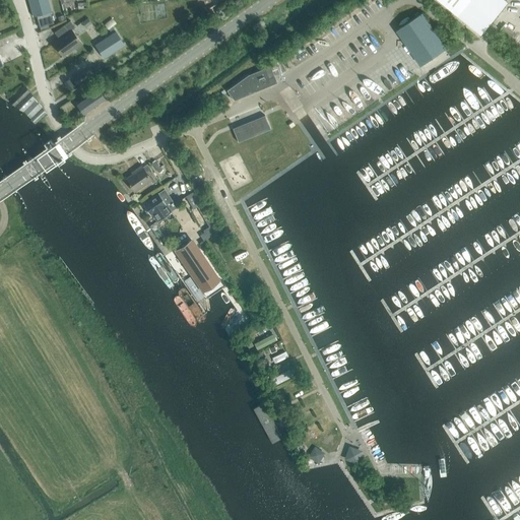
[(28,0),(34,16),(37,16),(40,27),(54,23),(50,11),(51,11),(47,0),(28,0)]
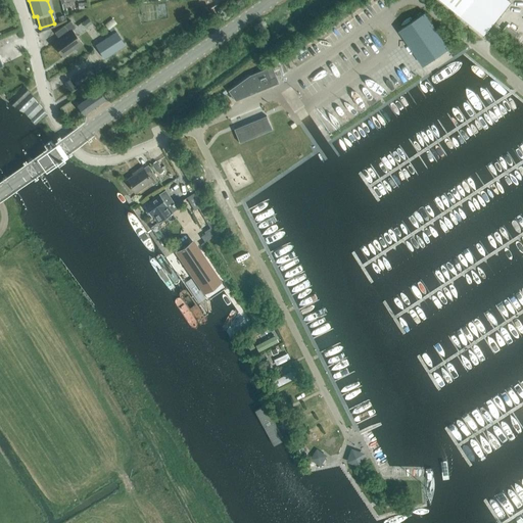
[(442,0),(461,14),(472,0),(442,0)]
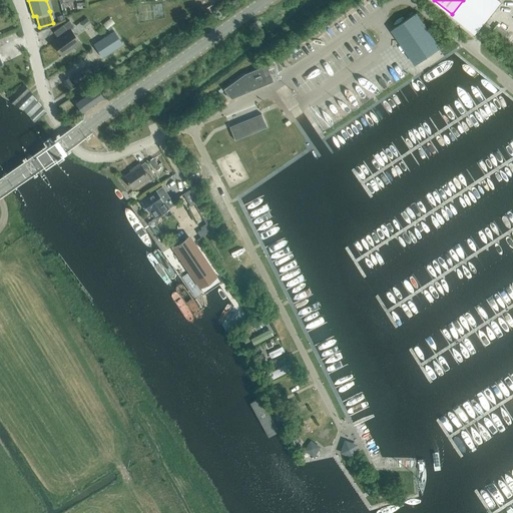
[(215,9),(212,5),(202,11),(204,16),(215,9)]
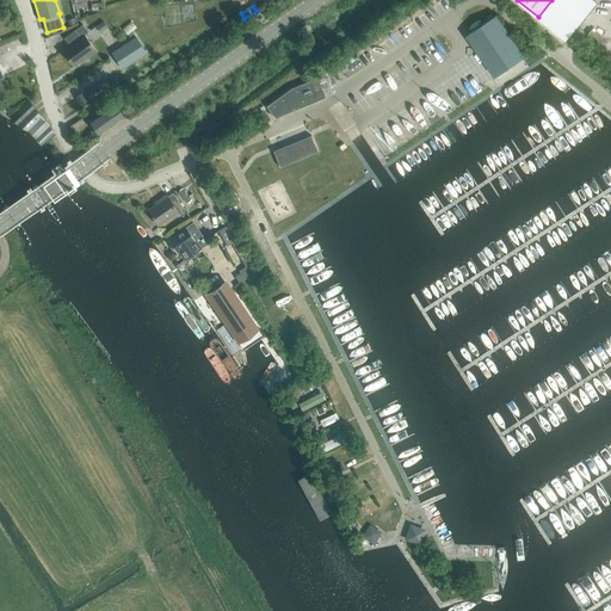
[(495,79),(525,60),(498,18),(468,37),(495,79)]
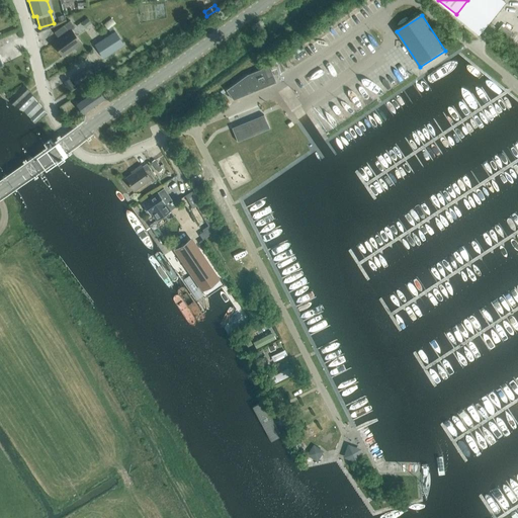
[(58,38),(52,42),(62,56),(73,48),(75,50),(82,45),(72,29),(75,27),(70,20),(54,32),(58,38)]
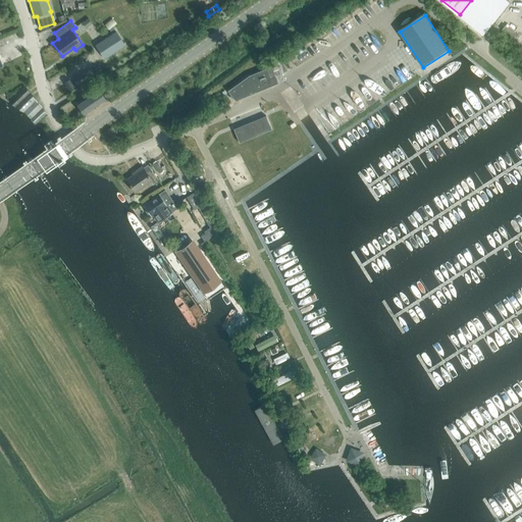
[(116,32),(95,45),(104,58),(108,56),(120,48),(124,45),(116,32)]
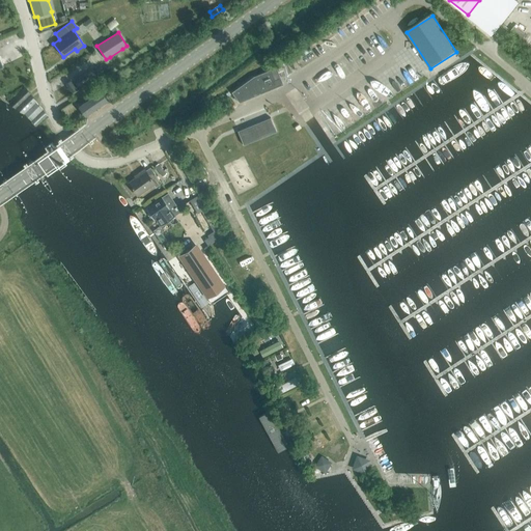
[(253,77),(231,92),(239,103),(240,103),(258,89),(260,94),(283,85),(284,85),(281,78),(277,67),(253,77)]
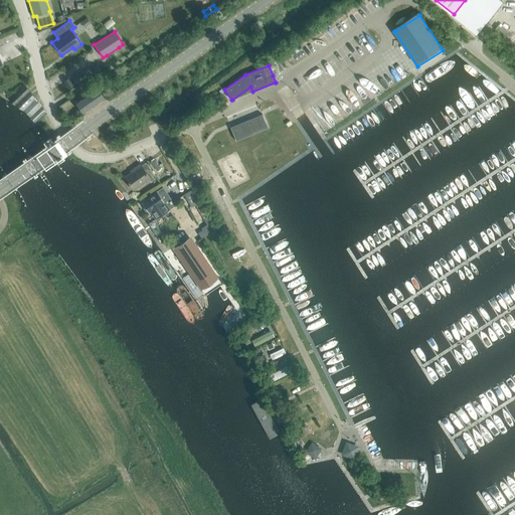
[(83,70),(71,77),(74,83),(87,76),(83,70)]
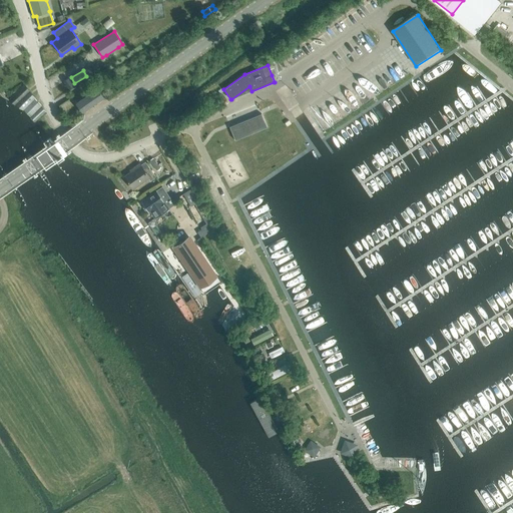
[(68,89),(73,86),(68,78),(63,81),(68,89)]
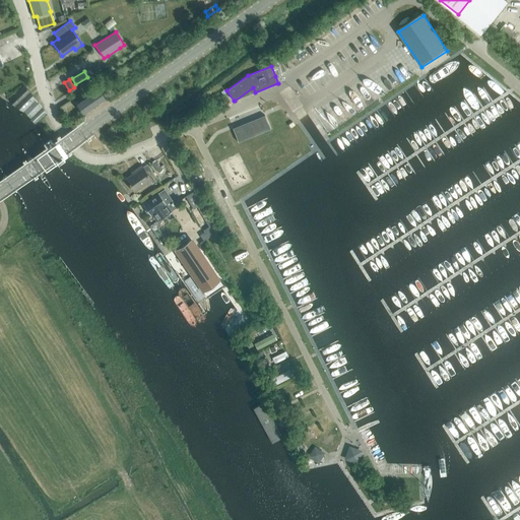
[(105,92),(106,91),(110,88),(106,83),(101,87),(105,92)]
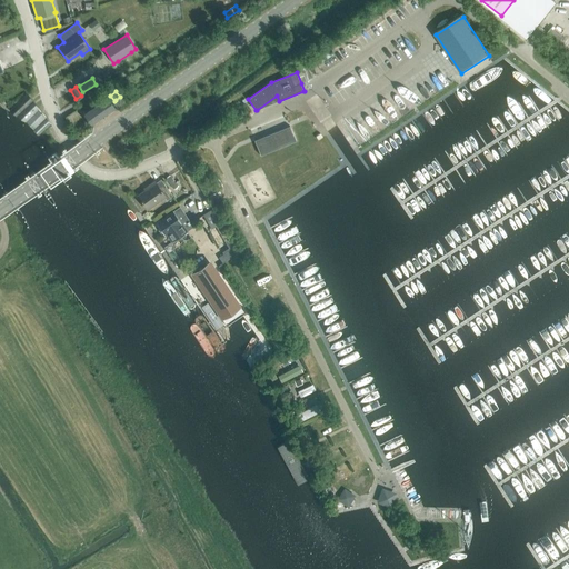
[(27,93),(9,110),(17,116),(32,100),(29,96),(27,93)]
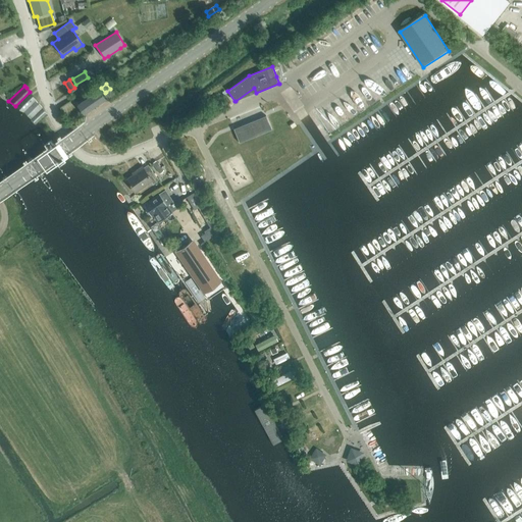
[(84,114),(104,99),(98,91),(77,105),(84,114)]
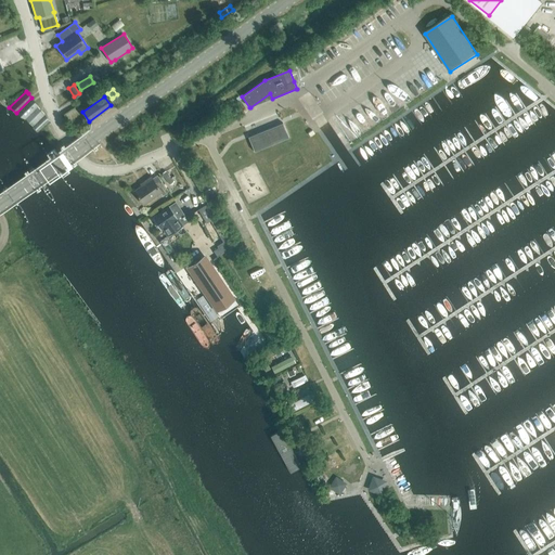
[(25,118),(37,107),(38,106),(31,98),(16,113),(25,118)]
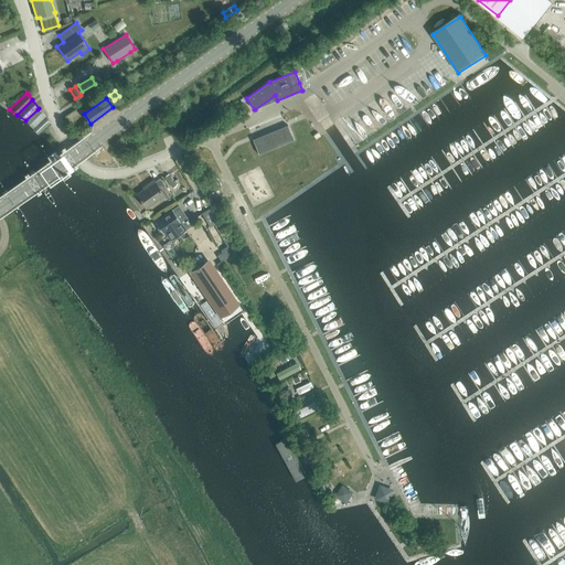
[(45,116),(38,109),(25,120),(29,125),(32,128),(45,116)]
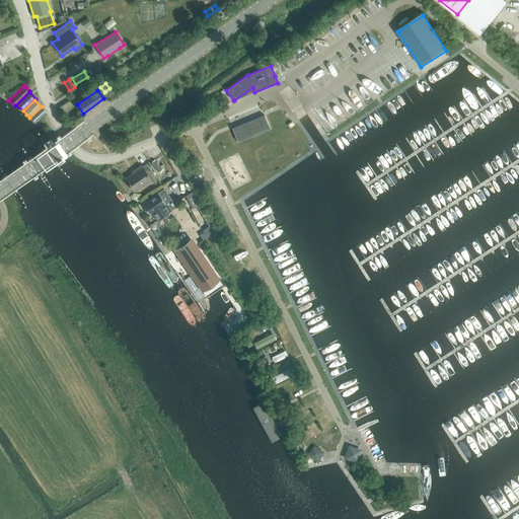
[(39,120),(46,113),(42,107),(30,119),(34,123),(39,120)]
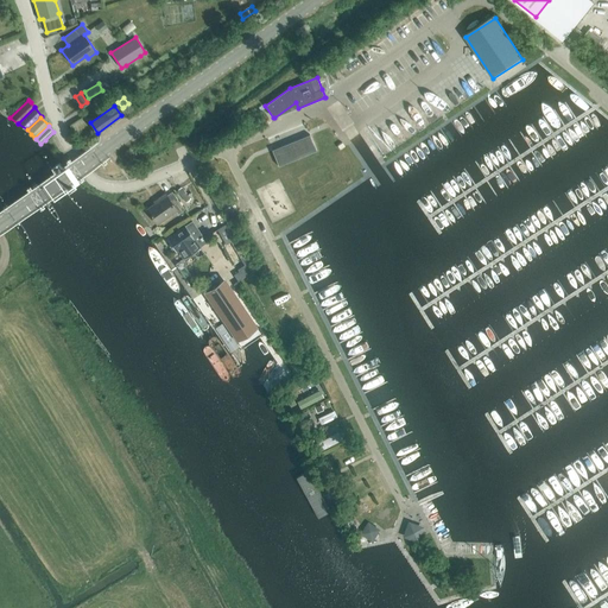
[(272,150),(278,166),(279,166),(278,163),(315,149),(316,151),(310,134),(309,135),(273,151),(272,150)]
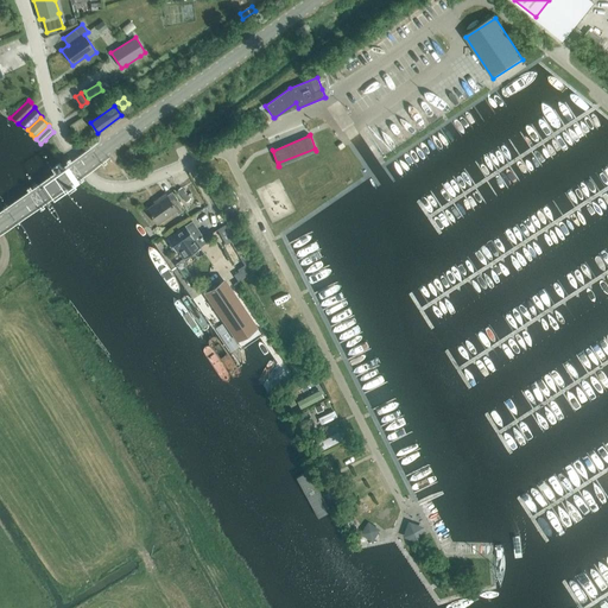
[(177,190),(184,201),(188,198),(181,188),(177,190)]
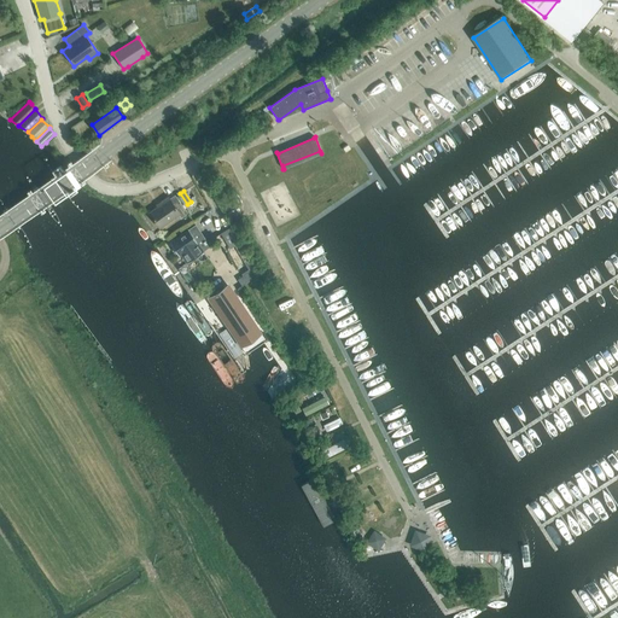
[(223,208),(234,202),(231,196),(220,200),(223,208)]
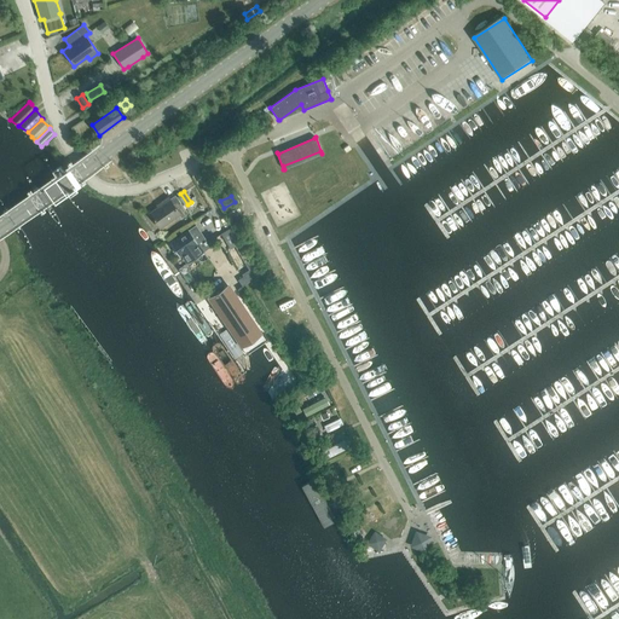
[(173,206),(168,198),(161,203),(162,204),(150,213),(160,227),(179,214),(181,218),(187,213),(179,201),(173,206)]
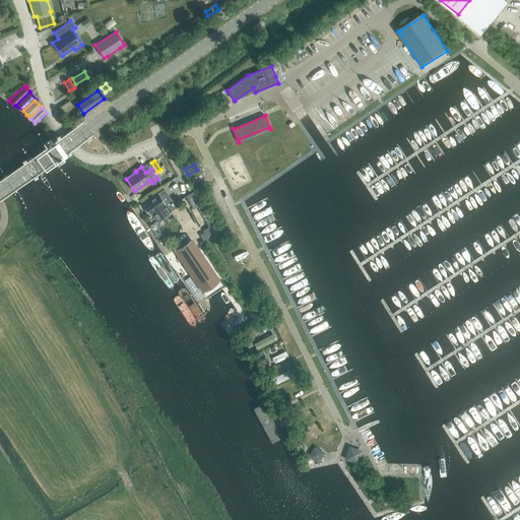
[(195,189),(204,184),(202,179),(192,184),(195,189)]
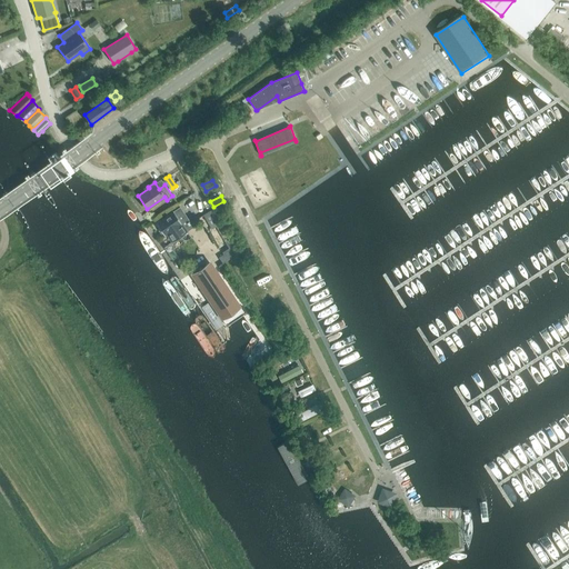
[(190,225),(179,209),(173,212),(157,223),(165,235),(167,233),(172,242),(183,236),(183,235),(188,231),(186,228),(190,225)]
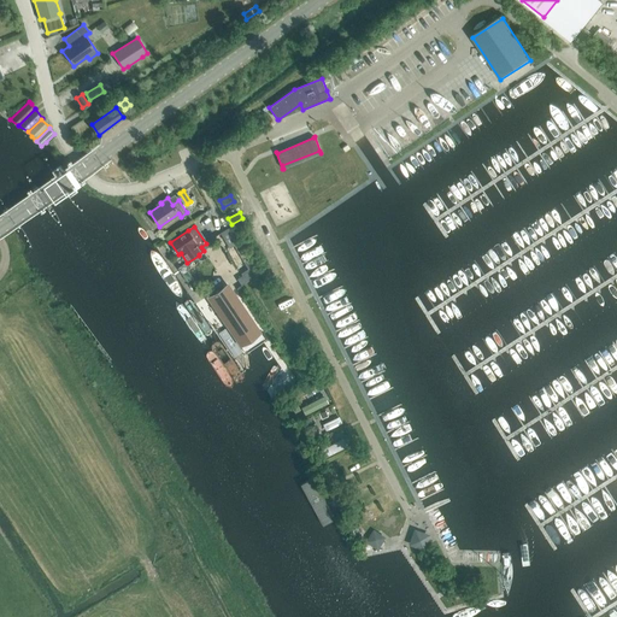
[(233,245),(239,240),(231,228),(224,231),(233,245)]
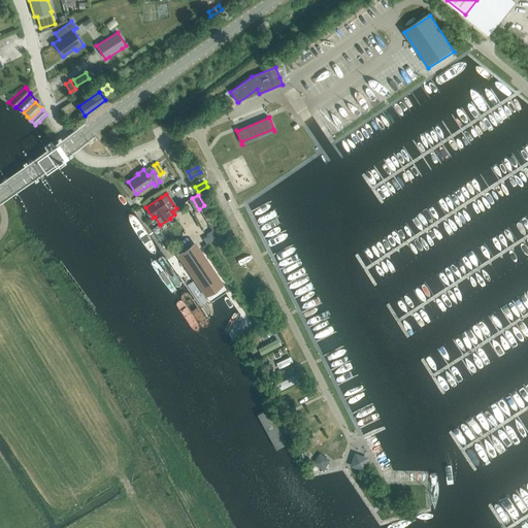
[(206,244),(221,234),(222,233),(218,227),(206,234),(207,235),(203,238),(206,244)]
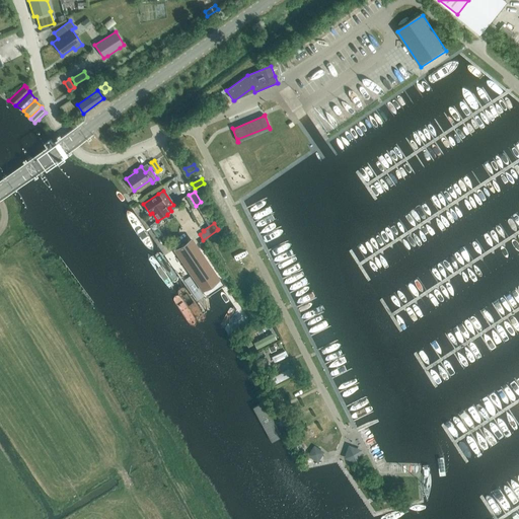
[(190,239),(173,250),(203,295),(207,293),(219,285),(220,284),(190,239)]
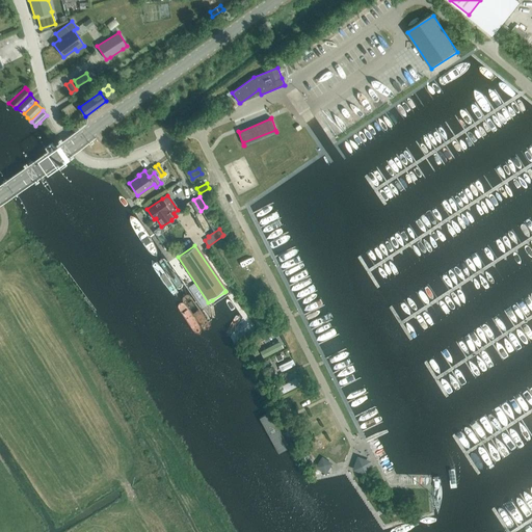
[(209,303),(195,283),(188,288),(202,309),(209,303)]
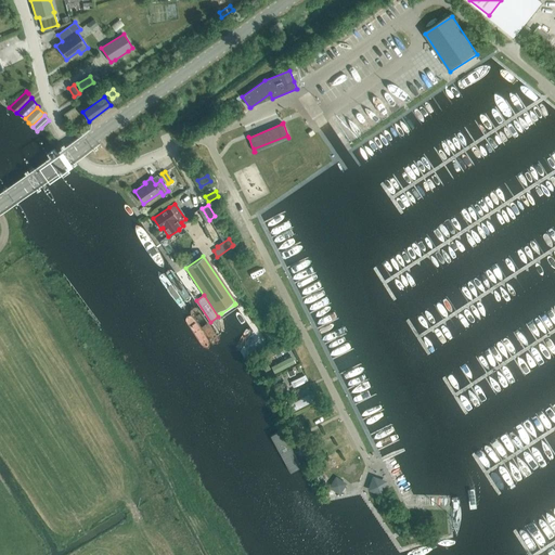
[(294,353),(272,362),(275,369),(297,360),(294,353)]
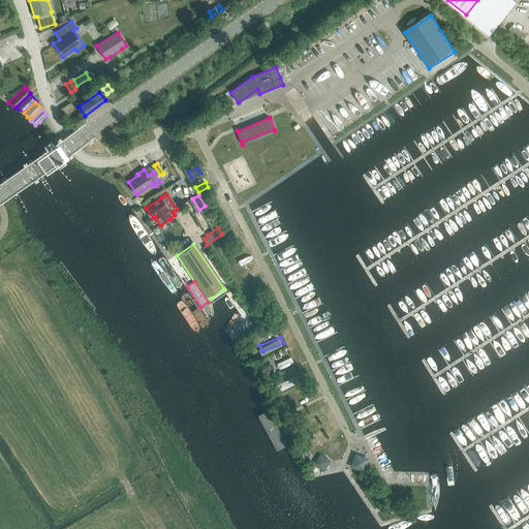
[(281,369),(296,361),(291,354),(278,362),(281,369)]
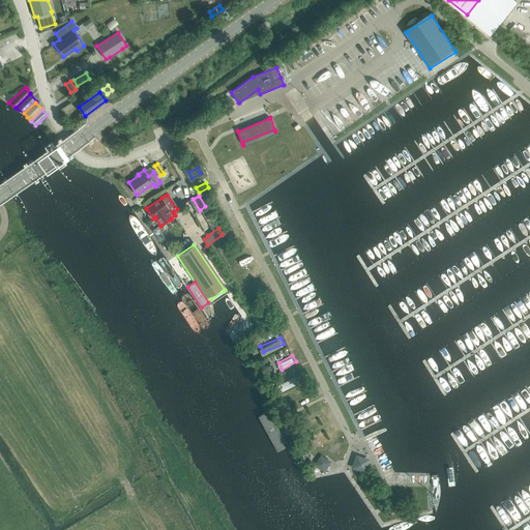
[(280,391),(300,383),(297,375),(276,383),(280,391)]
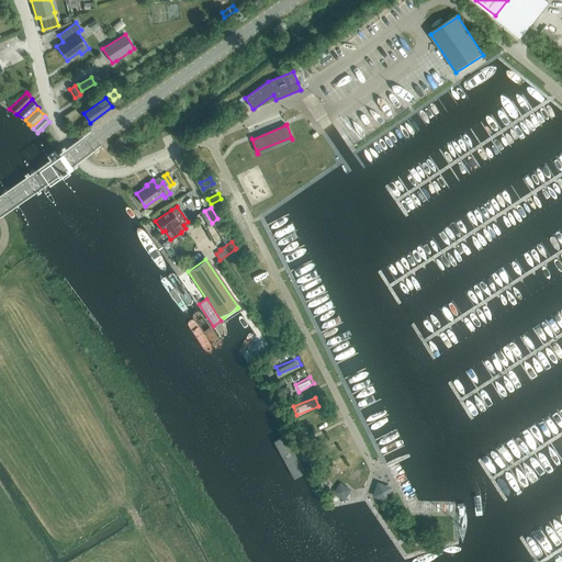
[(310,475),(285,429),(268,438),(292,483),(310,475)]
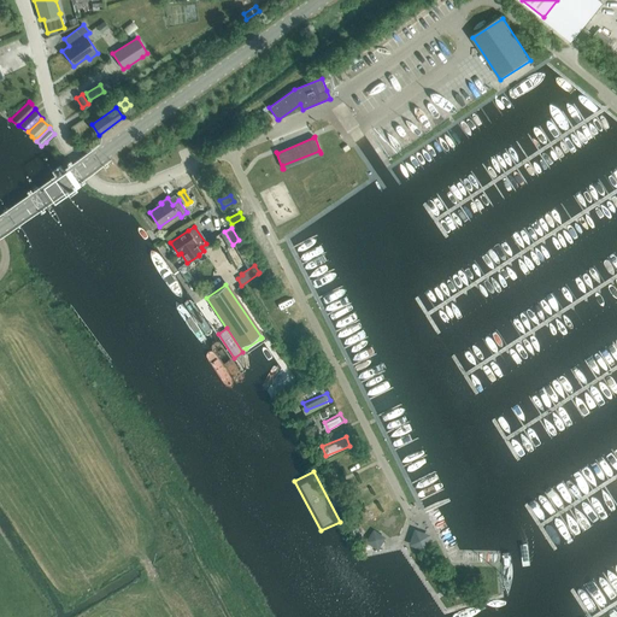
[(341,506),(351,501),(347,494),(338,499),(341,506)]
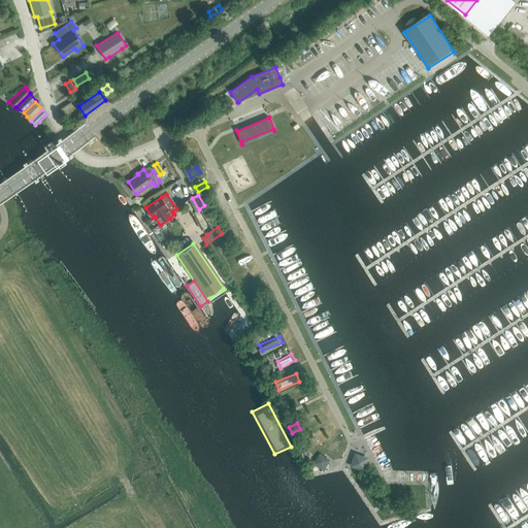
[(359,468),(364,466),(365,461),(363,457),(358,455),(354,457),(352,462),(354,467),(359,468)]
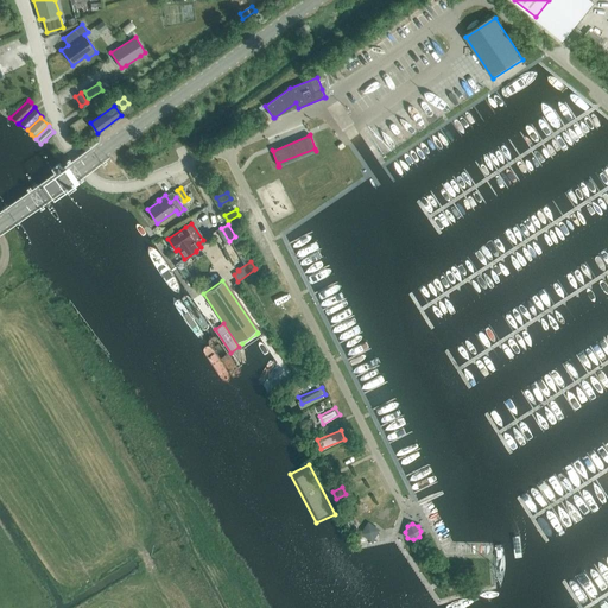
[(368,538),(374,537),(377,533),(375,529),(371,525),(366,526),(363,531),(365,536),(366,537),(368,538)]
